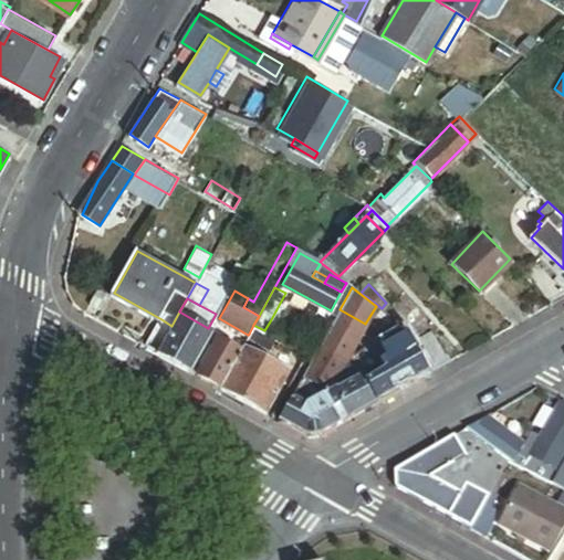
[(365,324),(340,309),(320,345),(345,359),(351,351),(365,324)]
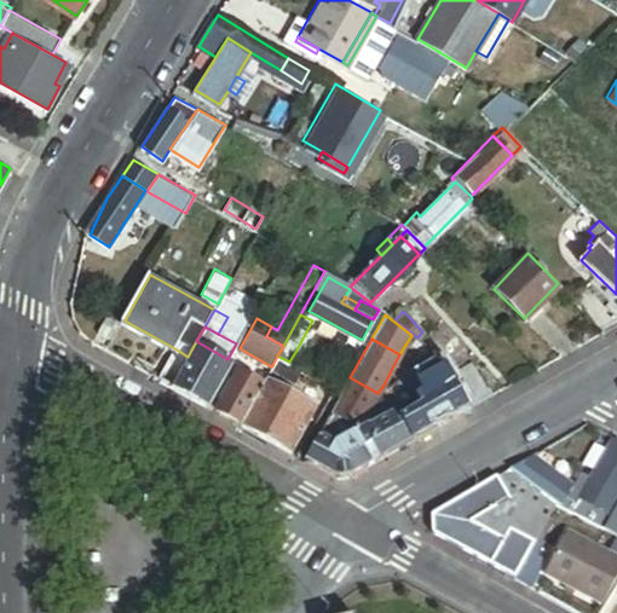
[(232,362),(228,359),(196,341),(188,357),(173,383),(208,404),(232,362)]
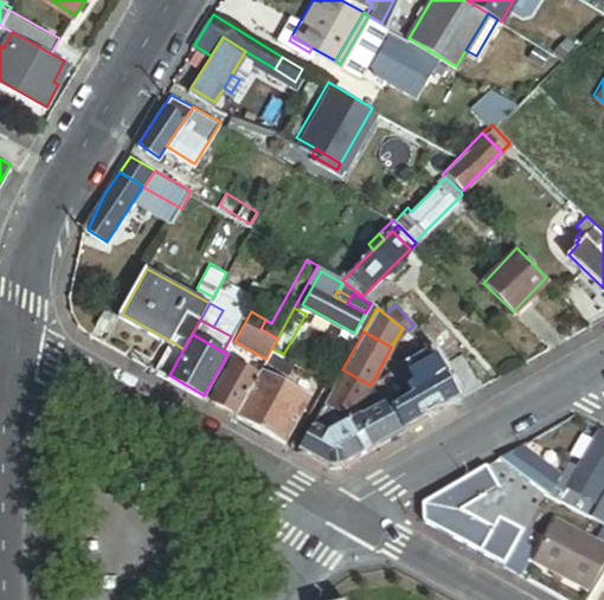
[(184,349),(173,342),(158,369),(169,375),(184,349)]
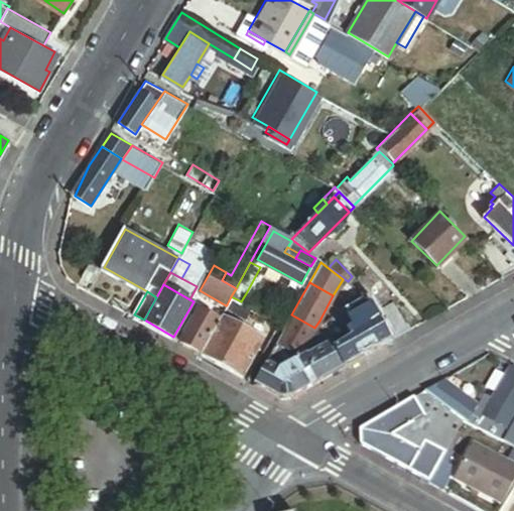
[(365,354),(390,339),(366,295),(343,309),(353,327),(348,330),(338,336),(342,343),(354,336),(365,354)]
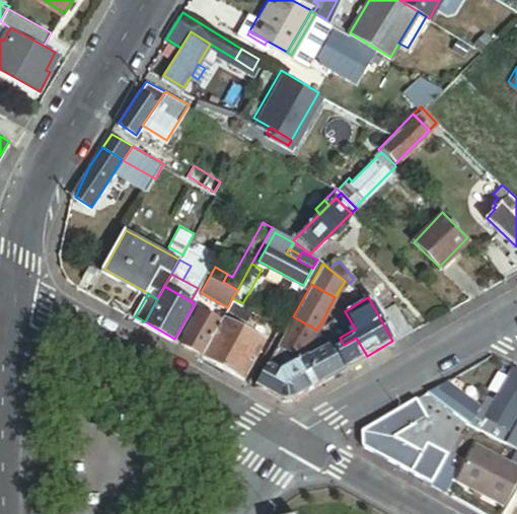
[(250,308),(242,303),(232,298),(228,306),(246,316),(250,308)]
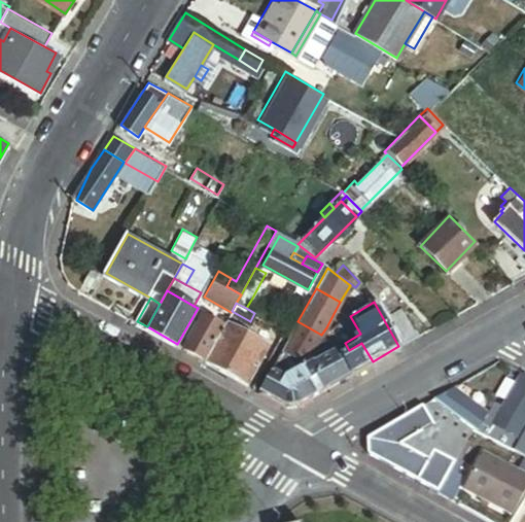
[(403,344),(418,335),(403,306),(386,315),(403,344)]
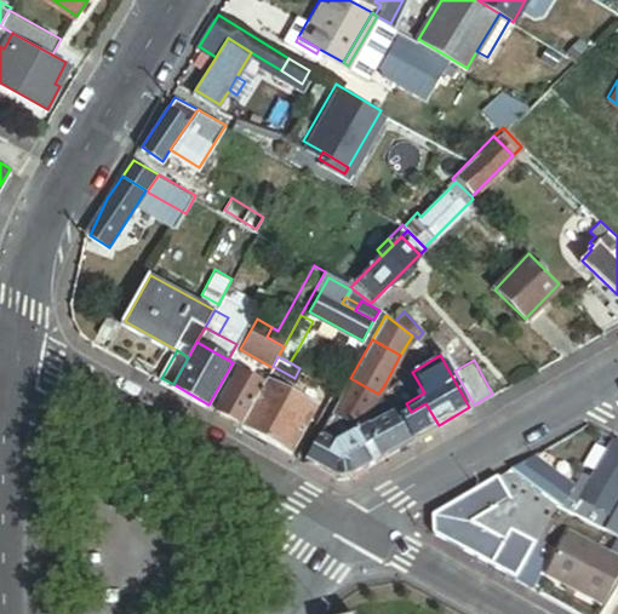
[(236,367),(215,407),(241,422),(263,382),(236,367)]
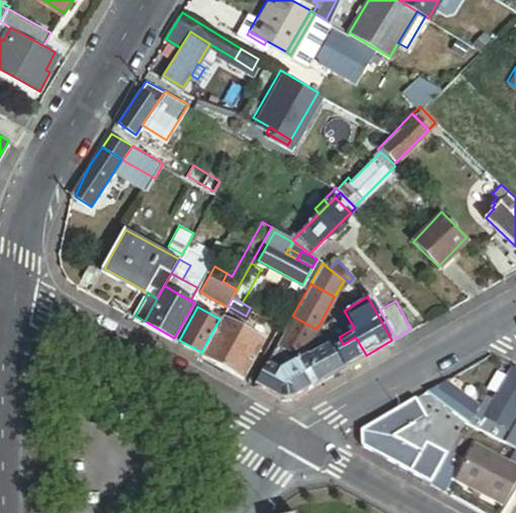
[(271,311),(268,317),(281,325),(285,319),(271,311)]
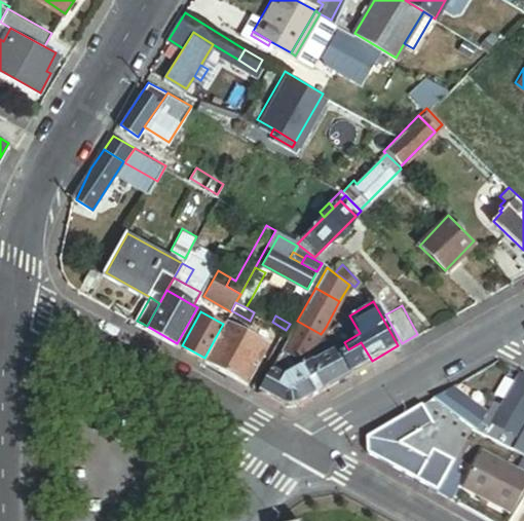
[(223,324),(204,358),(247,381),(268,343),(226,320),(223,324)]
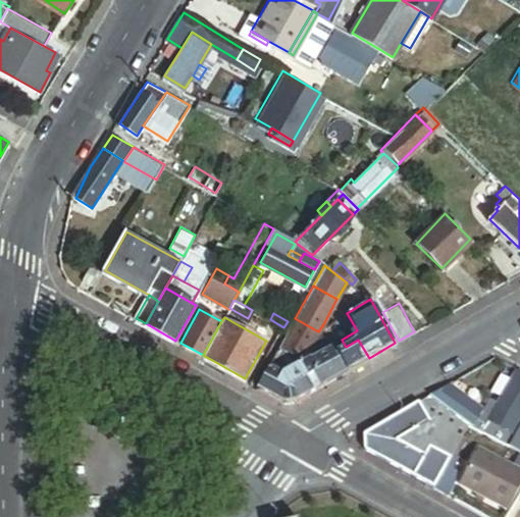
[(318,331),(295,318),(269,363),(286,371),(329,347),(318,331)]
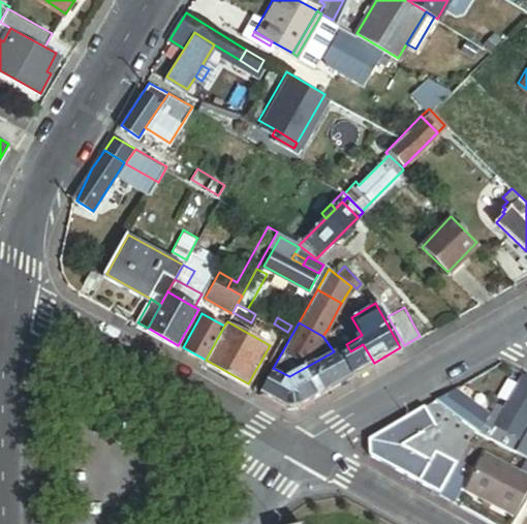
[(342,324),(333,336),(342,347),(346,344),(357,338),(342,324)]
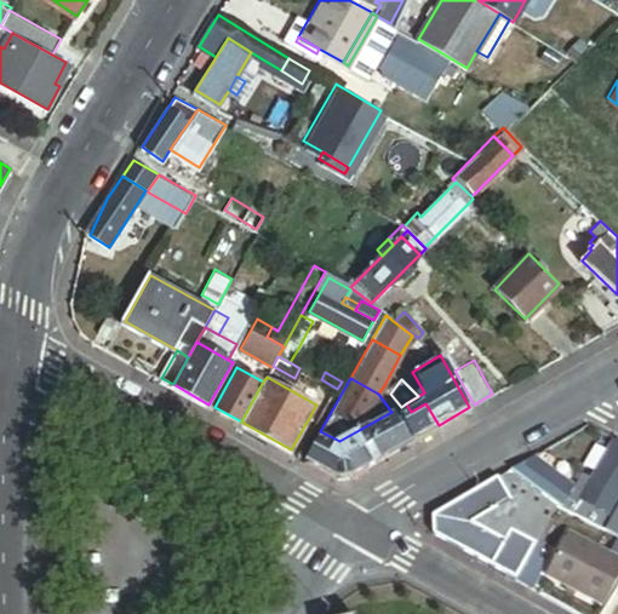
[(392,412),(401,407),(390,394),(384,385),(378,394),(392,412)]
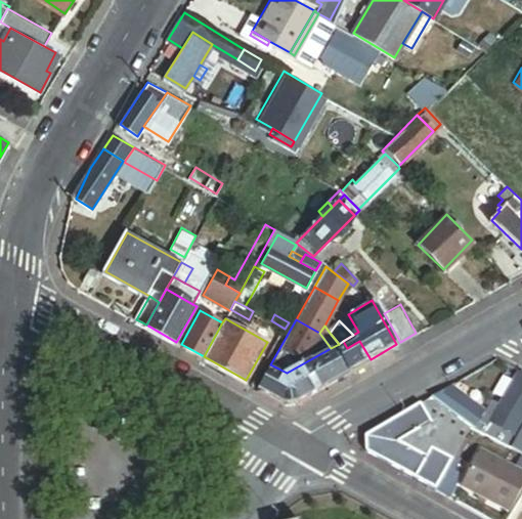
[(296,401),(371,359),(359,341),(347,348),(343,341),(339,344),(331,348),(287,373),(270,364),(258,387),(284,400),(296,401)]
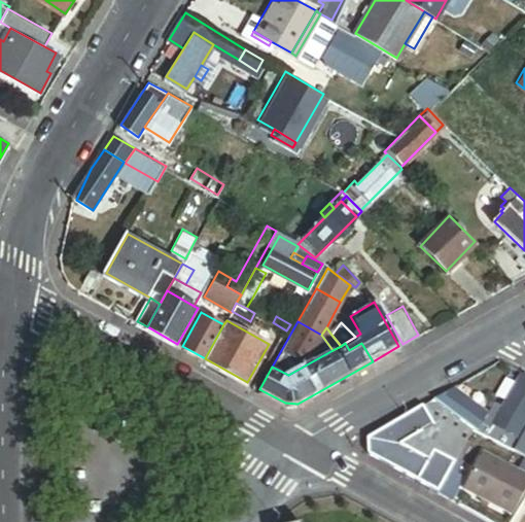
[(470,403),(461,420),(473,426),(511,447),(524,419),(524,377),(520,374),(501,408),(493,403),(488,413),(470,403)]
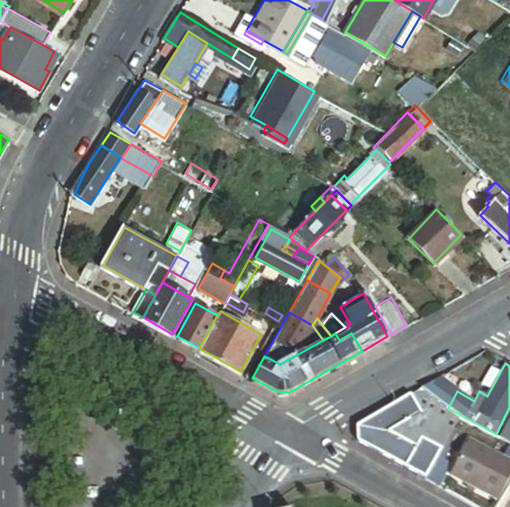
[(436,380),(427,396),(448,408),(457,391),(436,380)]
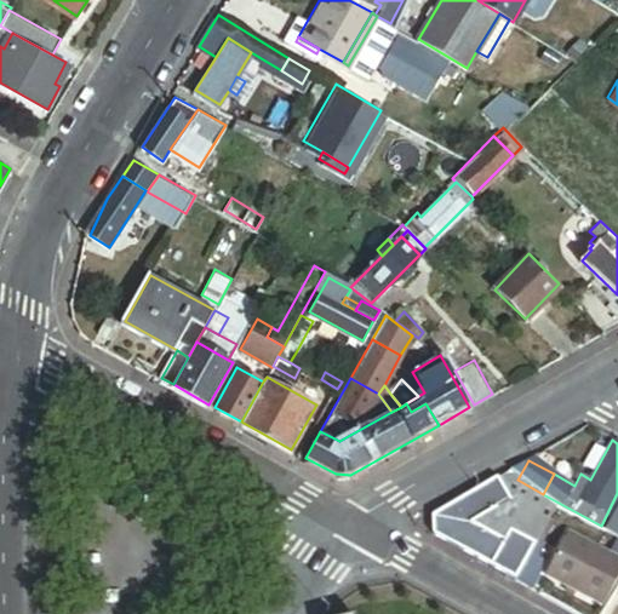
[(518,480),(504,471),(498,475),(511,499),(470,523),(504,541),(527,555),(531,547),(538,534),(556,501),(543,494),(518,480)]
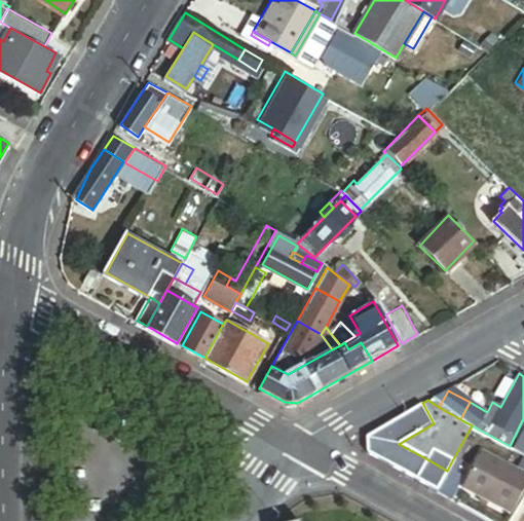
[(434,423),(422,403),(367,435),(367,451),(416,479),(427,459),(399,444),(434,423)]
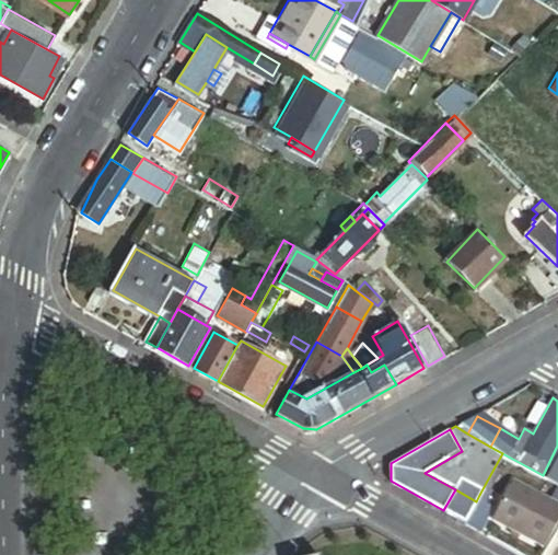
[(557,466),(555,464),(547,478),(557,484),(557,466)]
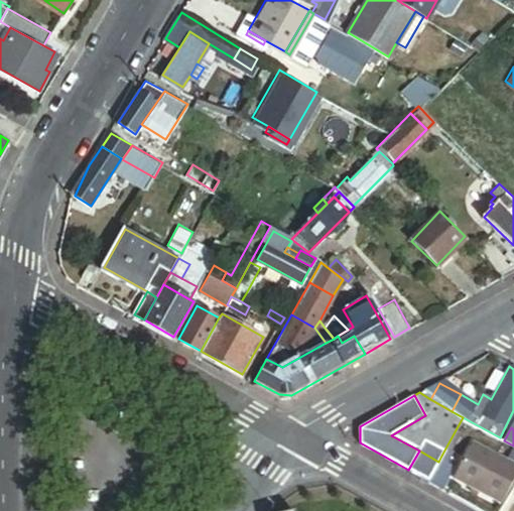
[(513,475),(513,463),(473,440),(453,477),(499,502),(513,475)]
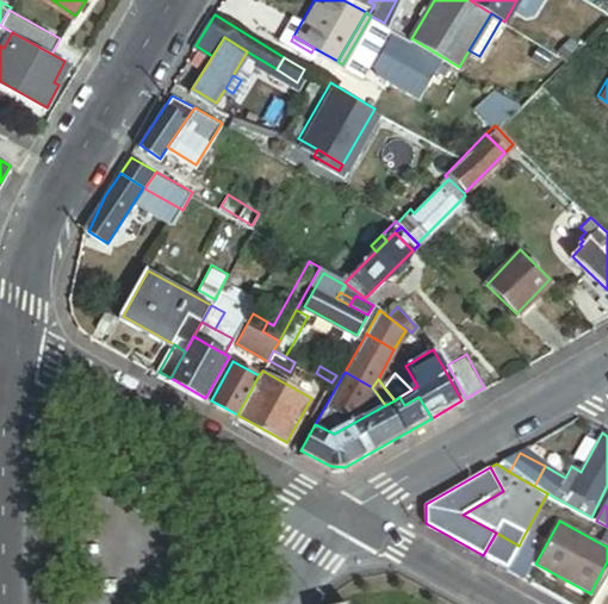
[(537,530),(529,525),(522,539),(529,543),(537,530)]
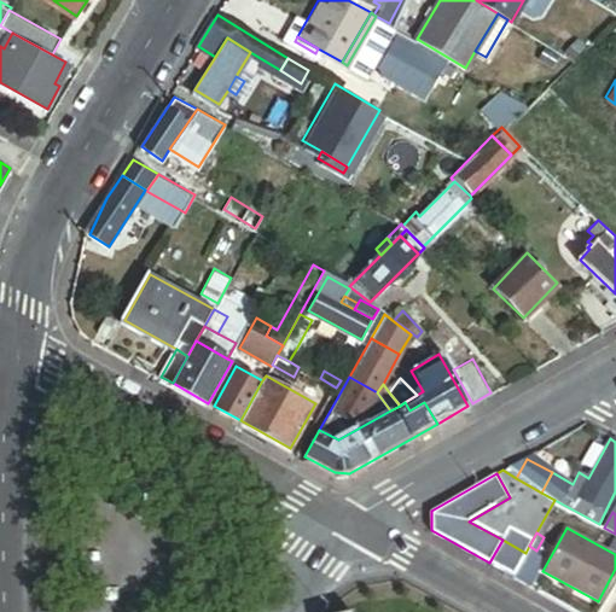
[(503,540),(489,563),(513,575),(526,553),(503,540)]
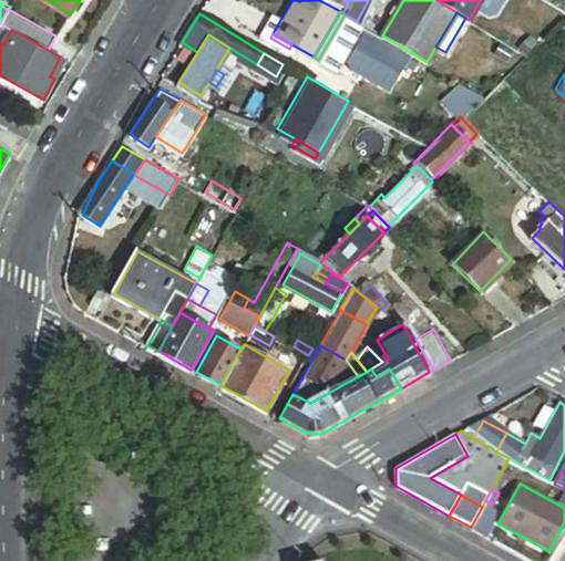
[(492,505),(485,500),(482,507),(471,527),(485,536),(492,523),(491,523),(500,508),(492,505)]
